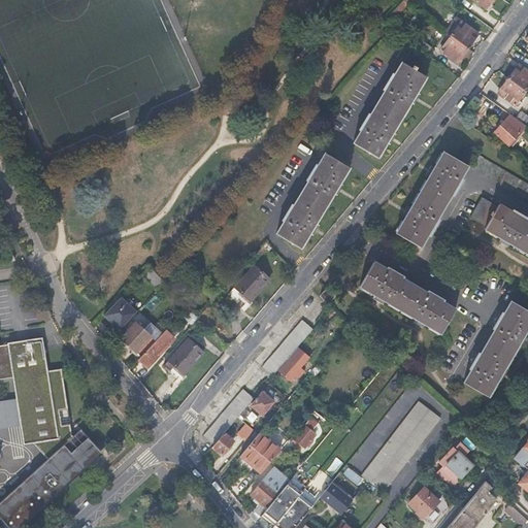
[(402,0),(395,9),(399,12),(404,6),(402,4),(404,2),(402,0)]
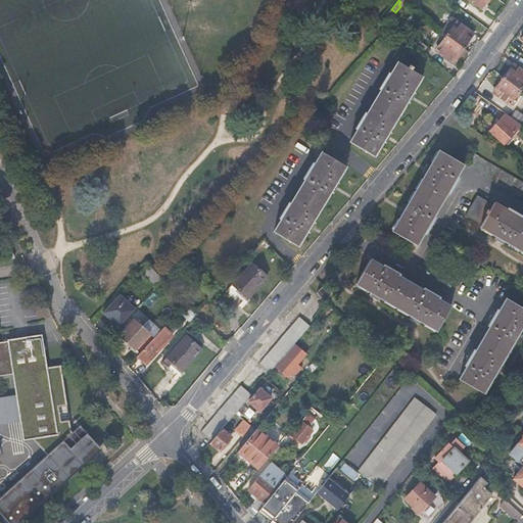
[(469,0),(483,9),(486,5),(478,0),(469,0)]
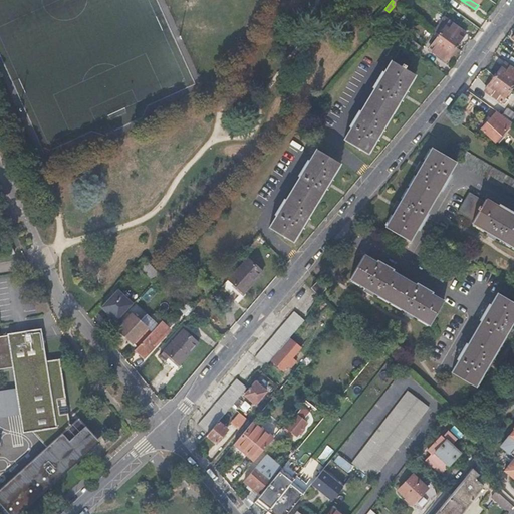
[(444,17),(434,31),(439,34),(455,46),(465,32),(444,17)]
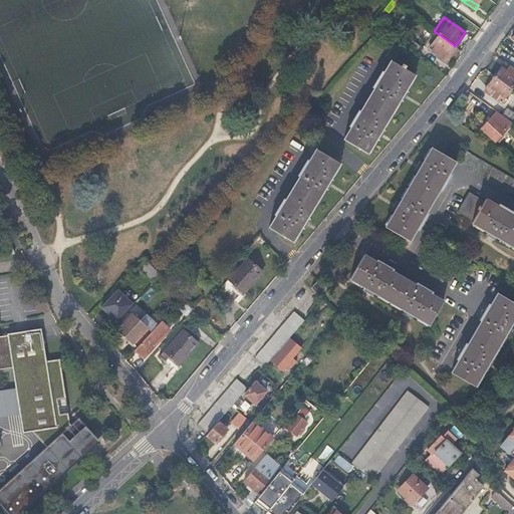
[(445,60),(455,46),(439,34),(429,48),(445,60)]
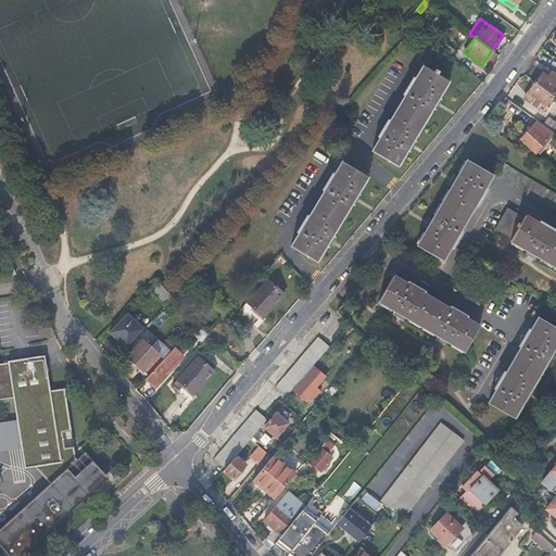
[(441,39),(437,46),(450,55),(454,49),(441,39)]
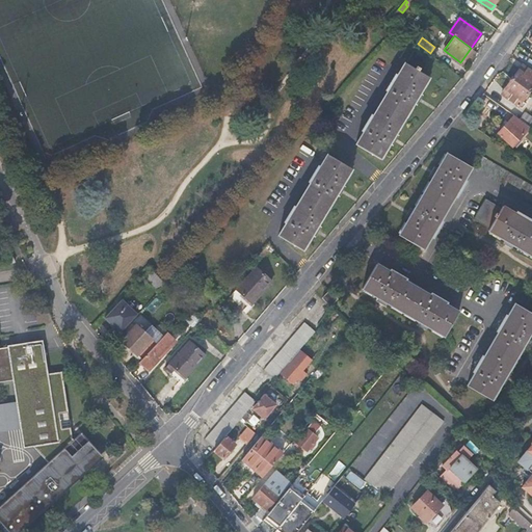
[(365,130),(356,143),(381,159),(430,77),(422,72),(430,59),(415,50),(406,63),(405,62),(397,75),(396,74),(387,89),(389,90),(373,115),(371,114),(363,129),(365,130)]
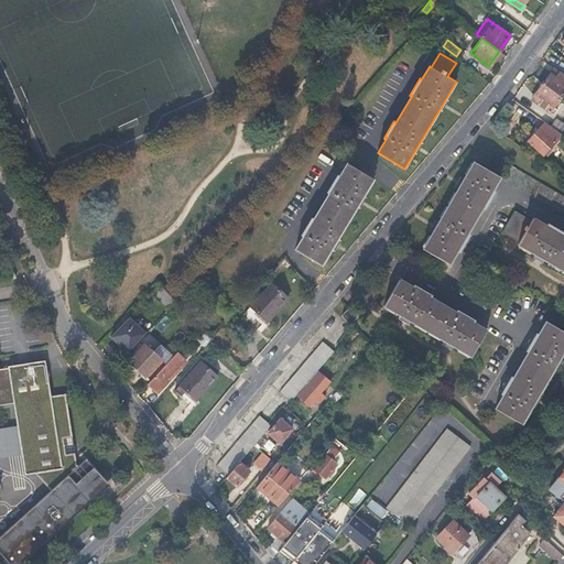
[(563,75),(554,68),(543,83),(561,96),(563,91),(563,75)]
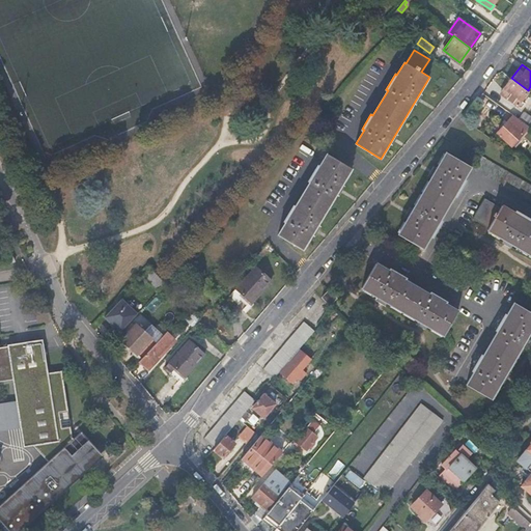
[(528,90),(511,78),(501,92),(518,105),(528,90)]
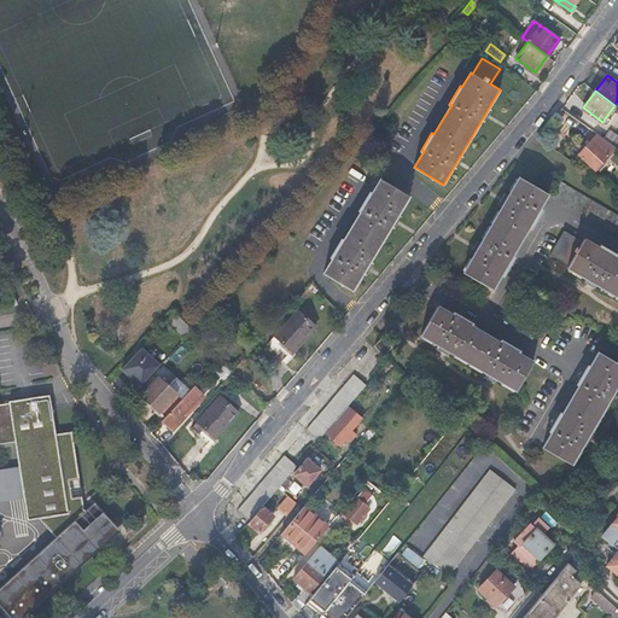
[(570,98),(564,110),(600,128),(602,124),(578,112),(582,104),(570,98)]
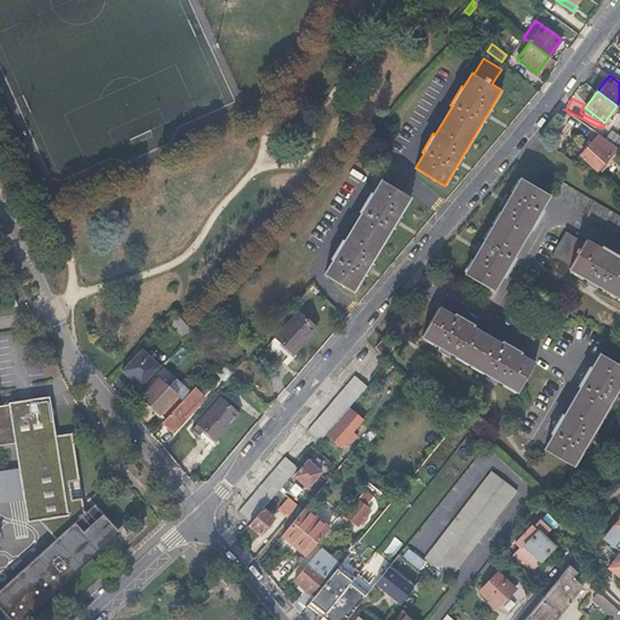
[(619,148),(619,136),(613,131),(607,138),(619,148)]
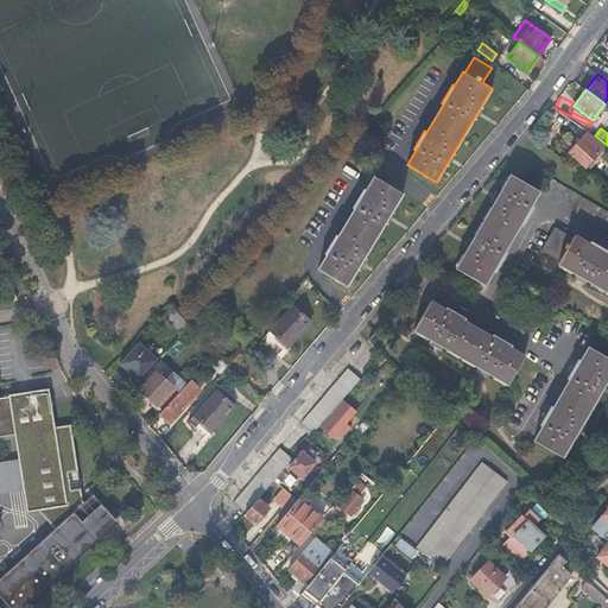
[(595,135),(588,132),(570,152),(587,166),(607,145),(595,135)]
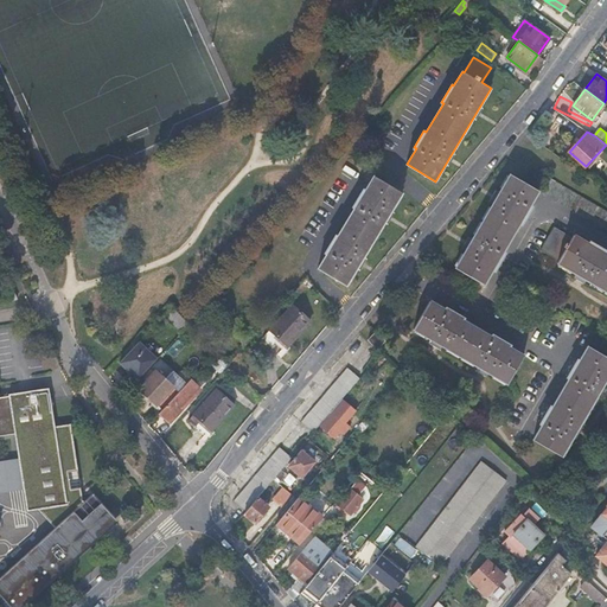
[(327,253),(318,268),(346,286),(402,192),(374,174),(365,190),(363,189),(352,205),(355,208),(337,236),(334,235),(325,251),(327,253)]
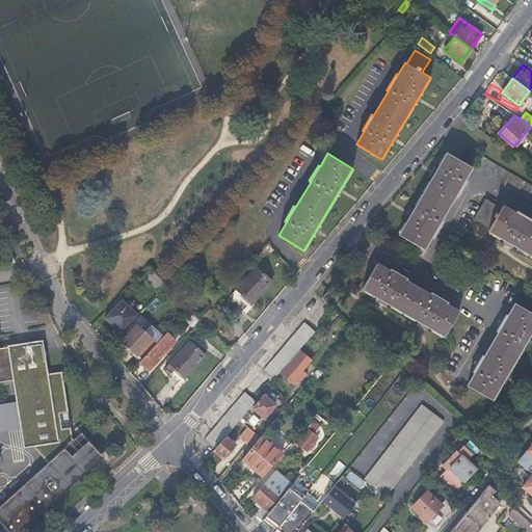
[(463,180),(472,167),(447,153),(399,235),(424,248),(431,236),(432,236),(442,221),(441,220),(455,195),(456,195),(466,181),(463,180)]
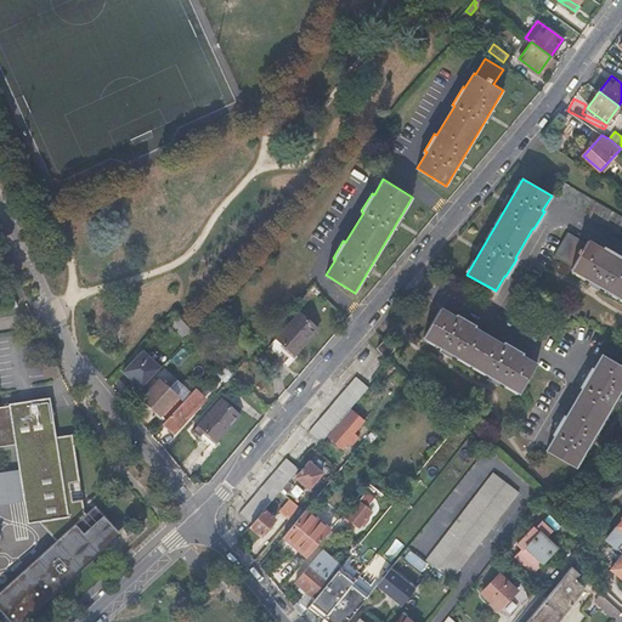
[(621,215),(560,180),(552,196),(621,235),(621,215)]
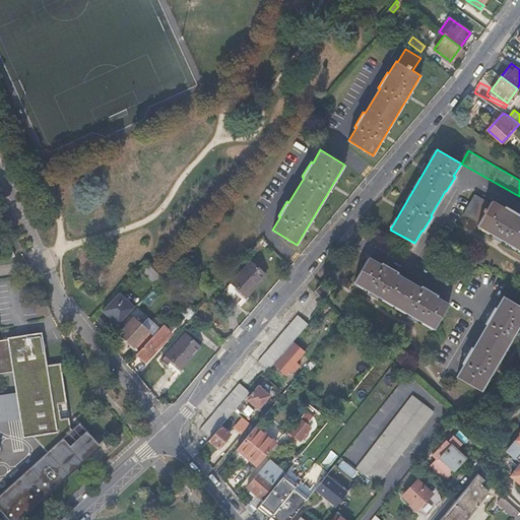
[(474,194),(463,213),(479,221),(477,224),(519,248),(519,216),(519,215),(519,214),(506,206),(505,208),(492,200),(490,203),(474,194)]
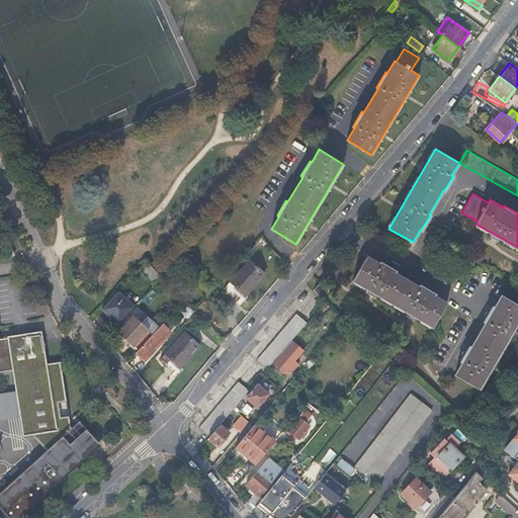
[(0,249),(0,254),(3,260),(10,257),(5,247),(0,249)]
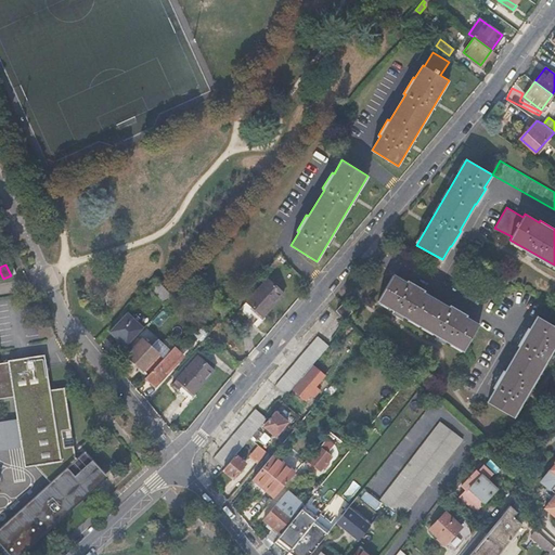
[(392,274),(378,300),(464,350),(479,324),(465,315),(466,313),(450,305),(449,307),(423,292),(424,289),(408,280),(407,282),(392,274)]
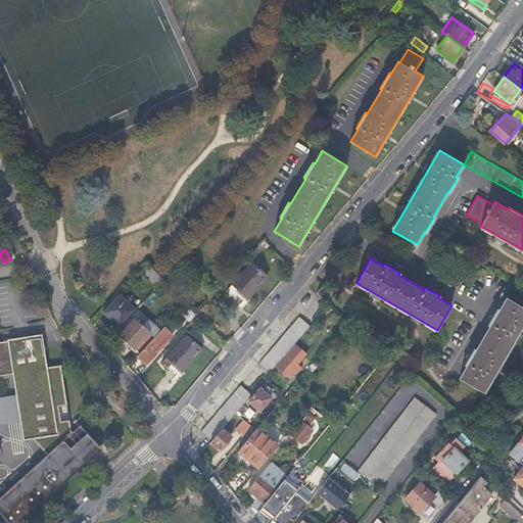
[(248,296),(268,275),(252,260),(233,282),(238,287),(248,296)]
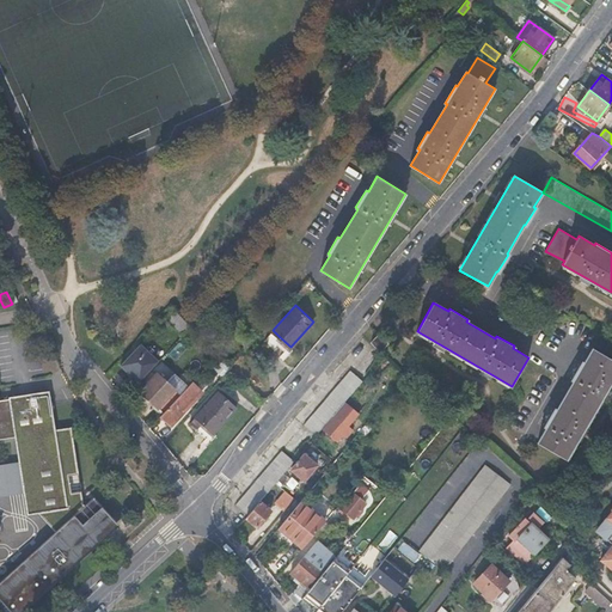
[(166,317),(171,323),(184,334),(191,326),(189,324),(173,310),(166,317)]
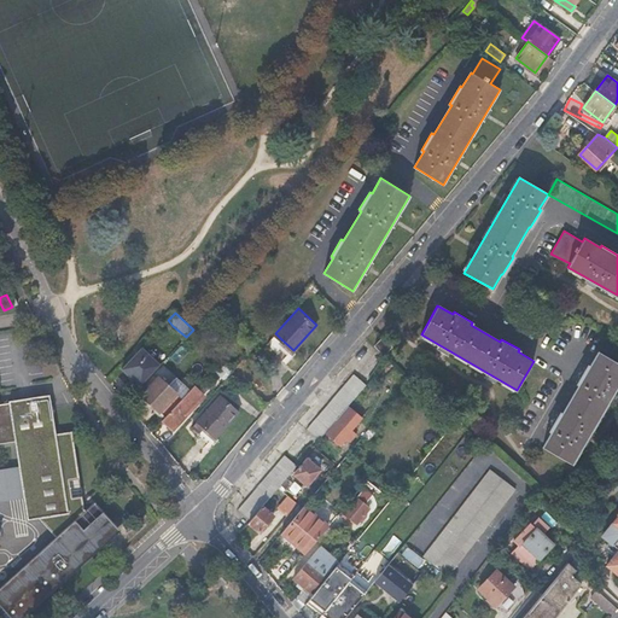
[(168,320),(162,327),(167,332),(173,326),(168,320)]
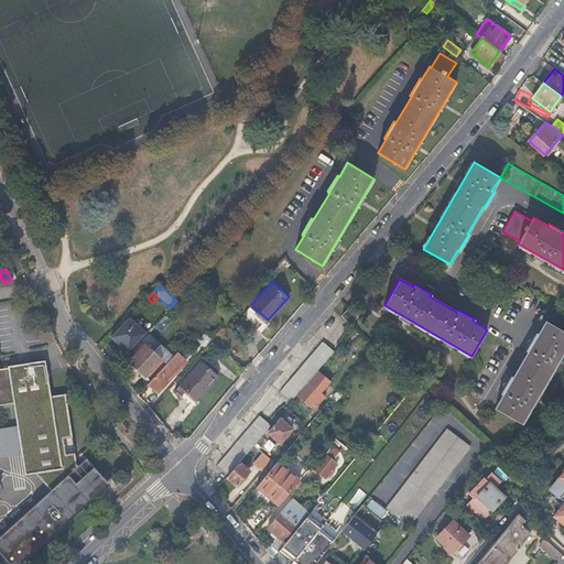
[(348,308),(342,315),(350,324),(357,316),(348,308)]
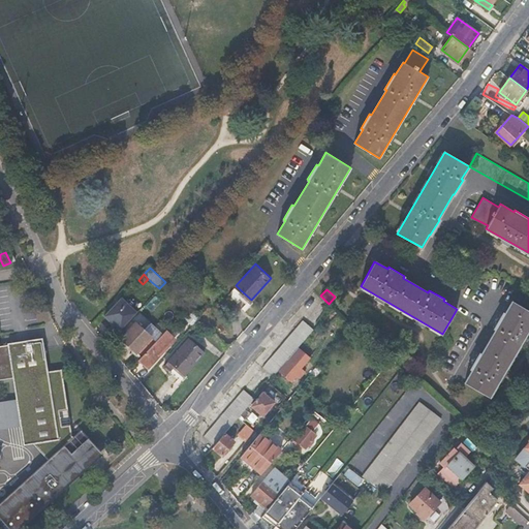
[(253,301),(251,300),(241,290),(238,294),(249,305),(253,301)]
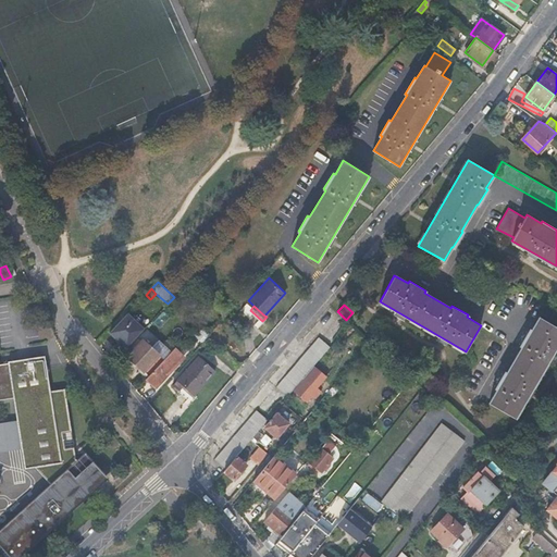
[(126,348),(145,330),(128,314),(111,333),(126,348)]
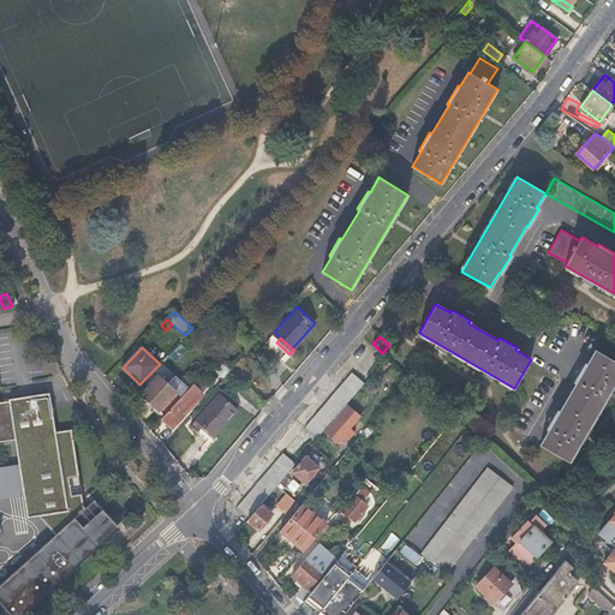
[(550,429),(541,445),(569,461),(614,382),(614,359),(597,350),(587,365),(586,364),(575,381),(578,382),(560,412),(557,411),(548,428),(550,429)]
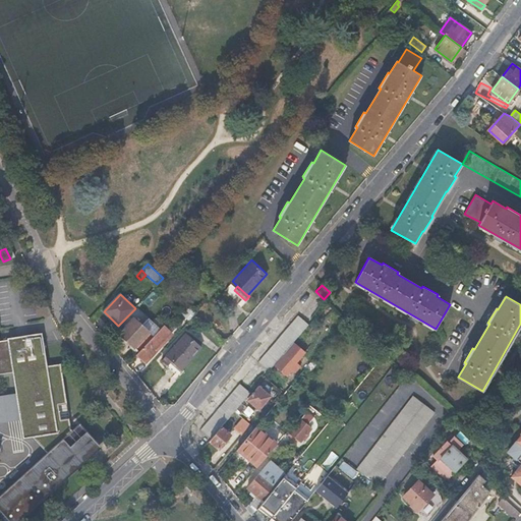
[(181,315),(189,320),(194,311),(185,306),(181,315)]
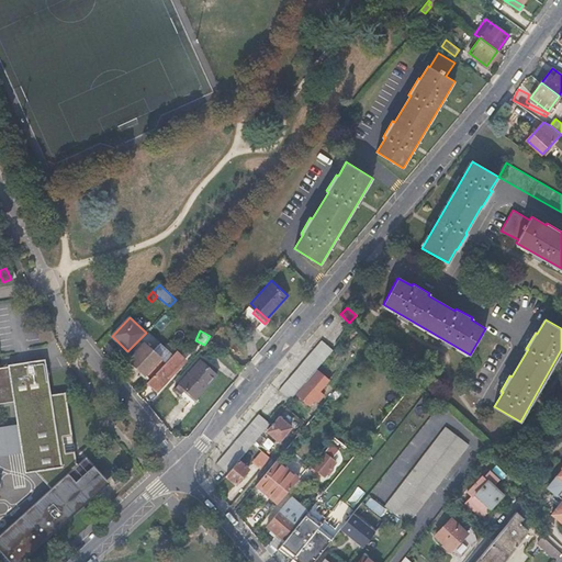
[(317,369),(334,350),(330,348),(322,340),(280,390),(291,400),(307,380),(317,369)]
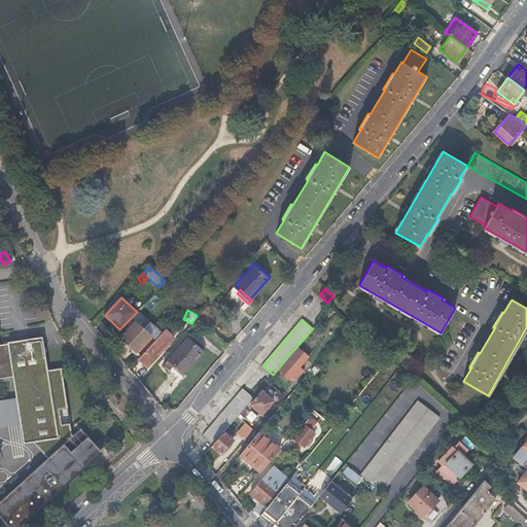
[(136,322),(121,339),(137,353),(151,337),(136,322)]
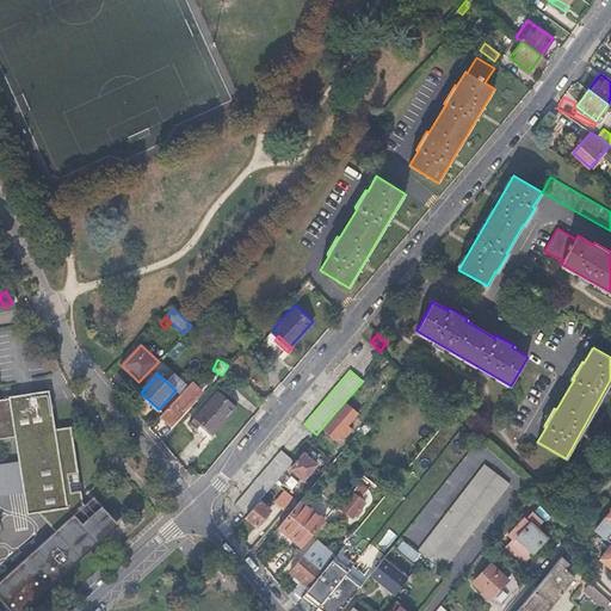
[(170,407),(162,415),(171,424),(177,418),(179,419),(185,413),(183,411),(196,396),(187,389),(170,407)]
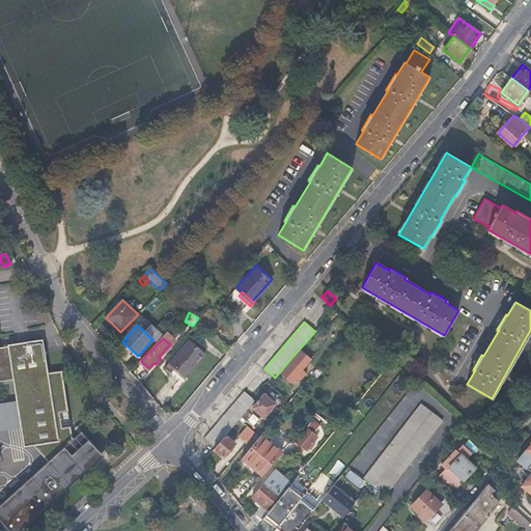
[(171,371),(173,369),(176,365),(187,374),(188,374),(206,354),(191,339),(166,366),(171,371)]
